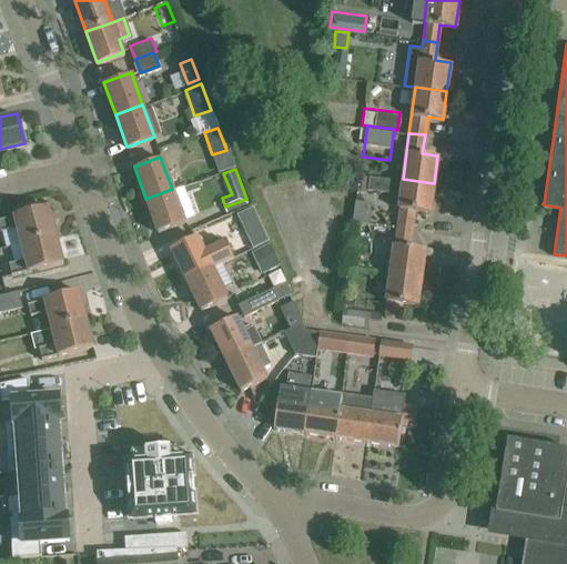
[(360,188),(388,190),(390,174),(360,173),(360,188)]
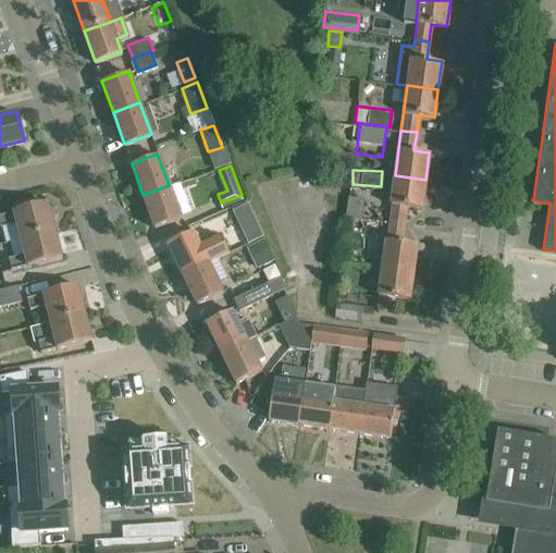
[(425,180),(395,175),(388,218),(404,220),(406,205),(421,207),(425,180)]
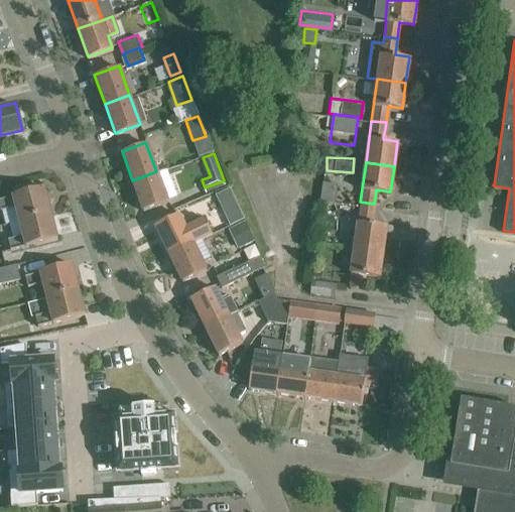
[(156,171),(132,180),(143,210),(166,201),(156,171)]
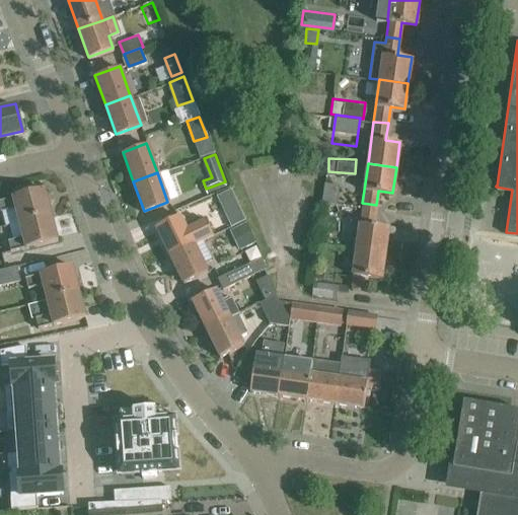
[(230,186),(219,191),(224,202),(234,198),(230,186)]
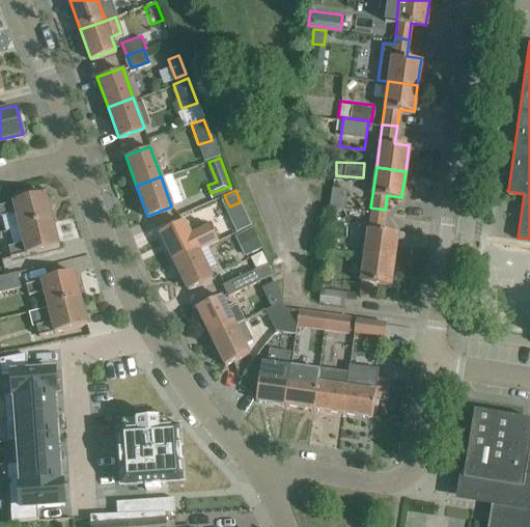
[(19,226),(52,218),(46,191),(12,199),(12,200),(0,203),(0,216),(15,212),(19,226)]
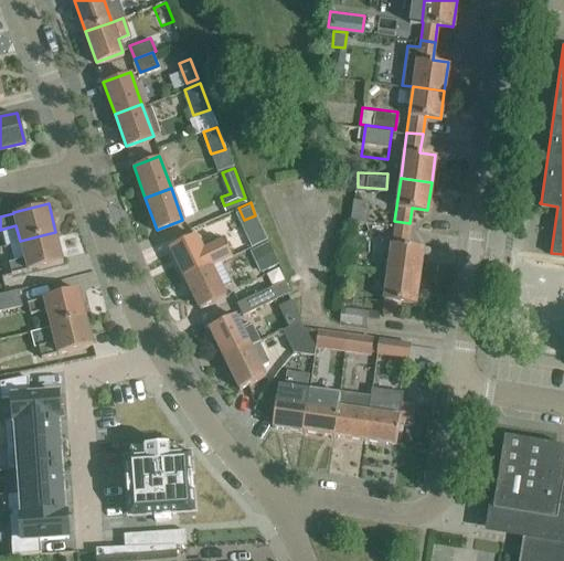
[(210,264),(211,267),(245,250),(237,233),(231,219),(215,225),(223,240),(203,250),(194,233),(169,246),(184,277),(210,264)]
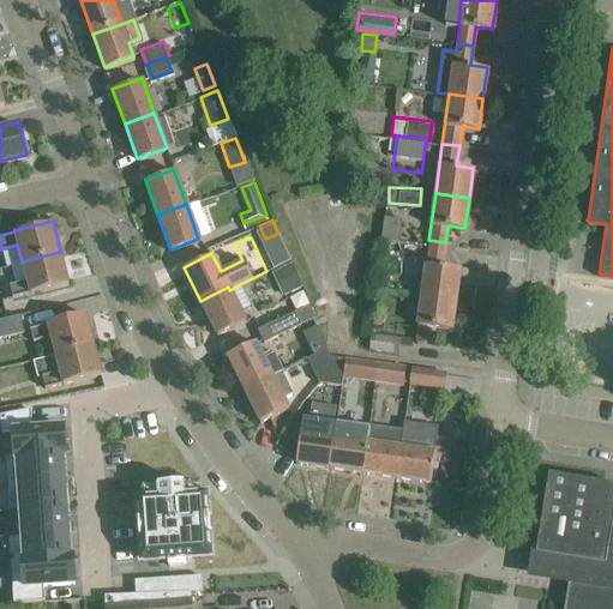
[(421,294),(455,297),(460,267),(443,265),(445,248),(428,246),(421,294)]
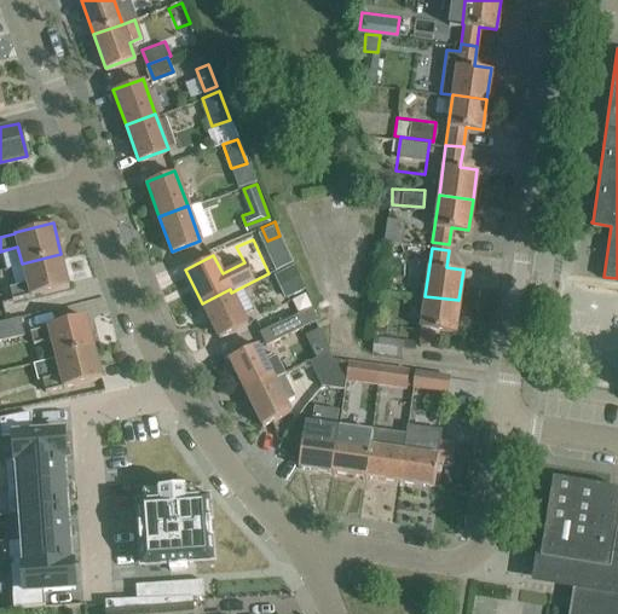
[(61,254),(22,264),(27,282),(9,287),(12,297),(29,293),(30,294),(68,284),(61,254)]
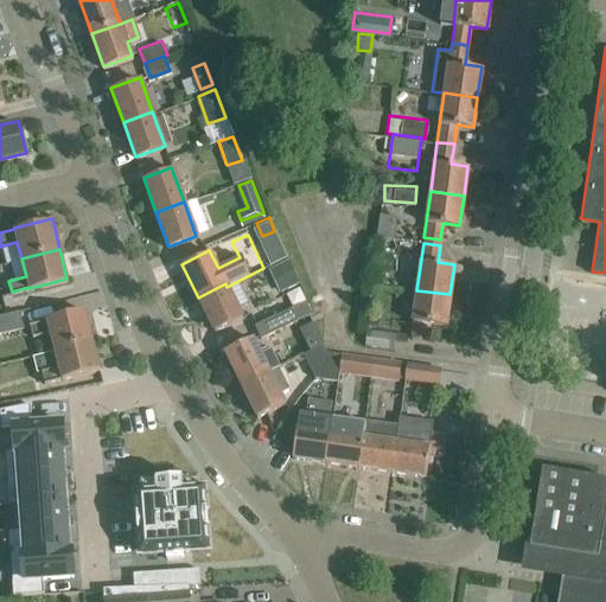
[(241,316),(227,287),(225,283),(198,298),(215,330),(241,316)]
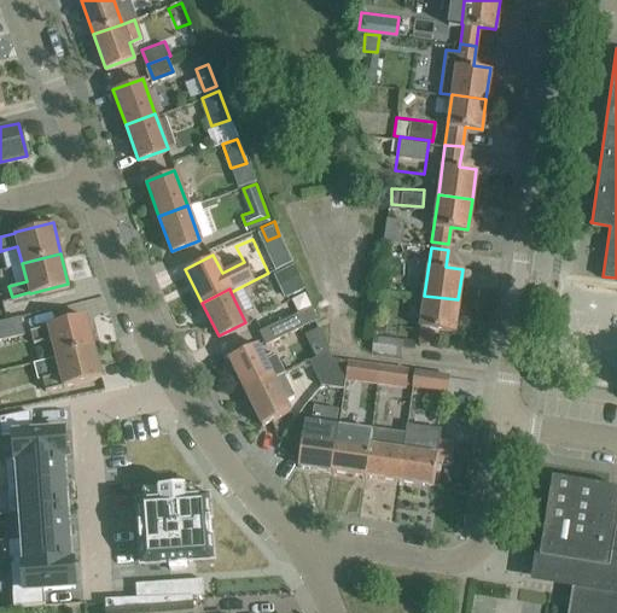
[(458,299),(424,296),(418,343),(435,345),(437,328),(454,331),(458,299)]
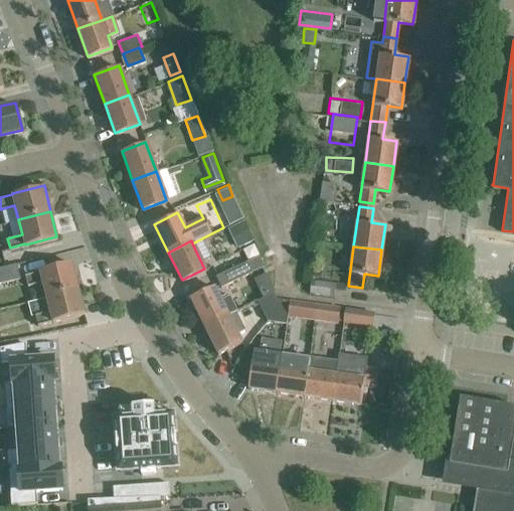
[(248,272),(243,261),(216,274),(221,285),(248,272)]
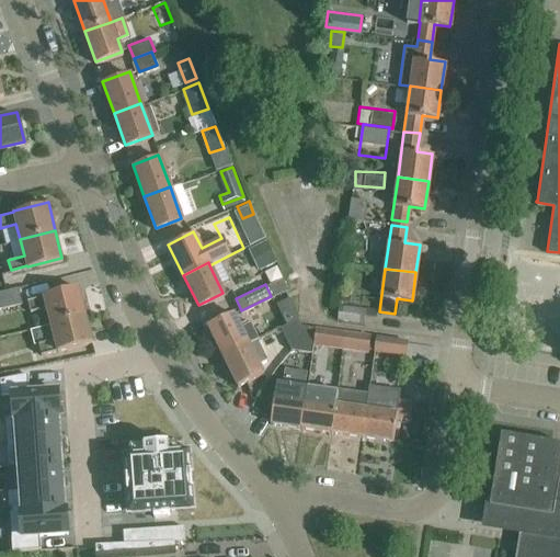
[(50,322),(84,314),(78,285),(43,294),(43,296),(27,300),(30,311),(46,307),(50,322)]
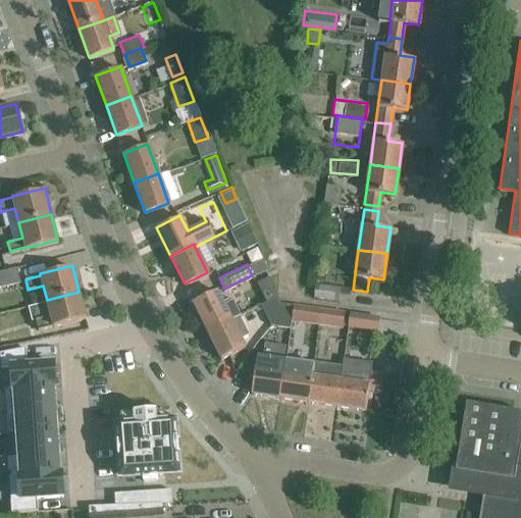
[(0,285),(18,280),(15,266),(0,269),(0,285)]
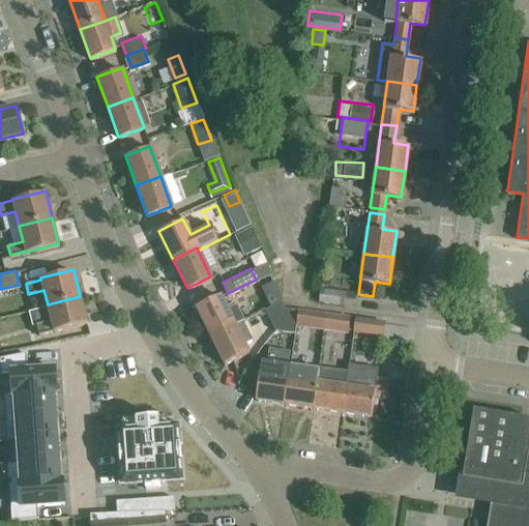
[(343,303),(344,290),(319,287),(318,299),(343,303)]
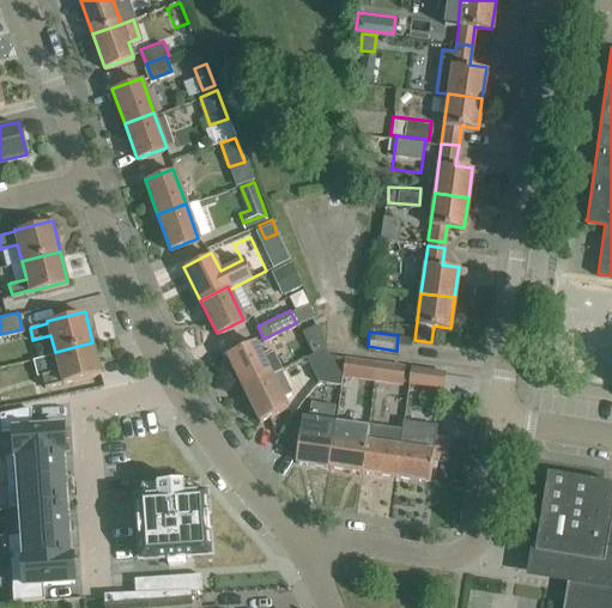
[(243,387),(271,372),(254,340),(226,353),(243,387)]
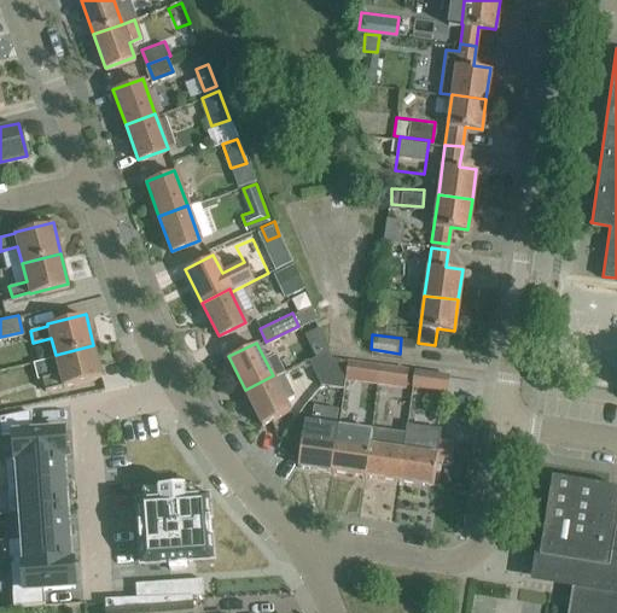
[(93,345),(56,355),(59,373),(42,377),(45,389),(62,384),(62,385),(102,375),(93,345)]
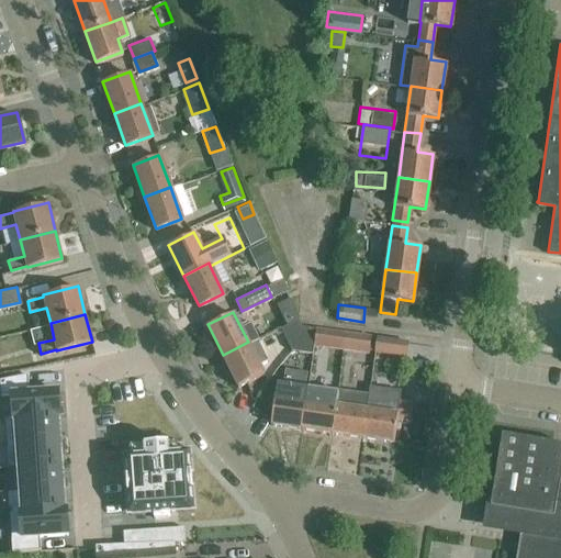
[(291,348),(310,326),(302,325),(298,317),(280,326),(291,348)]
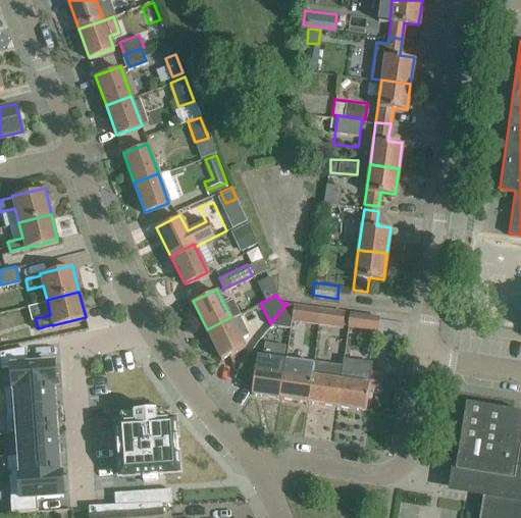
[(293,303),(288,303),(270,323),(290,326),(291,318),(293,304),(293,303)]
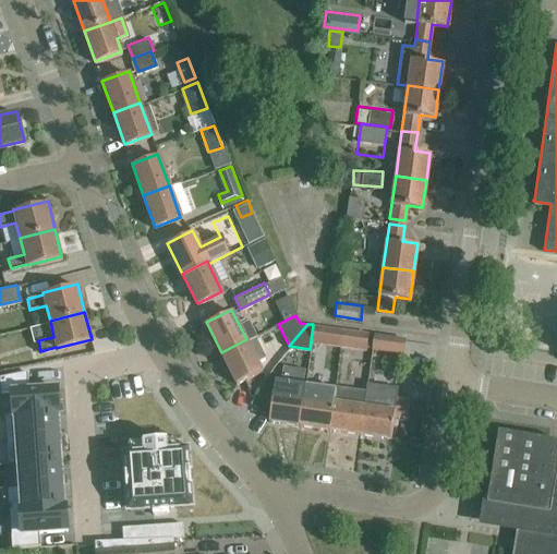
[(342,329),(313,325),(311,340),(340,345),(342,329)]
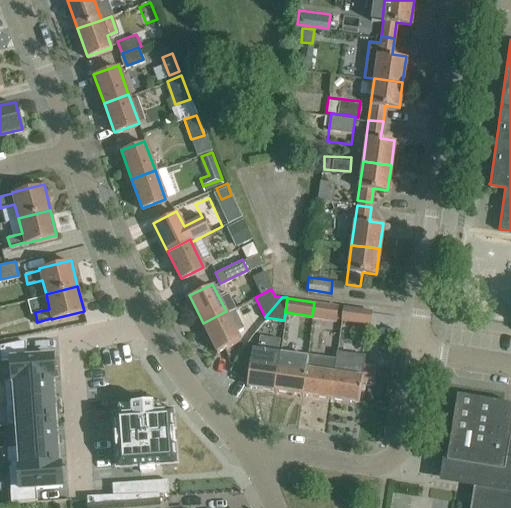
[(312,316),(335,320),(337,305),(314,302),(312,316)]
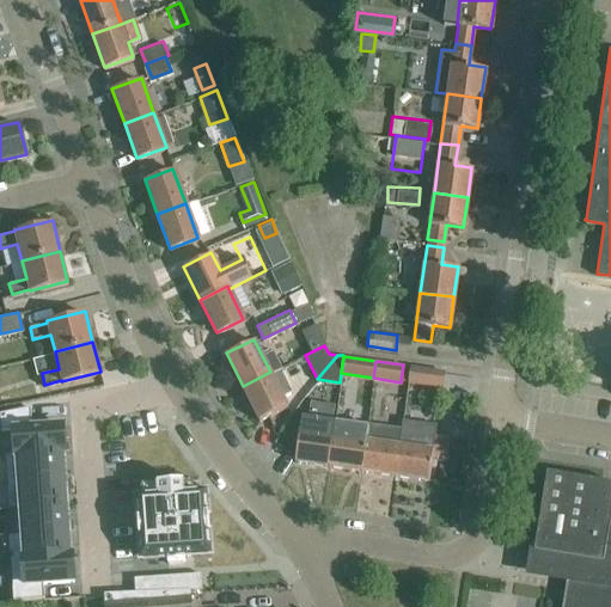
[(441,385),(444,369),(409,366),(407,380),(441,385)]
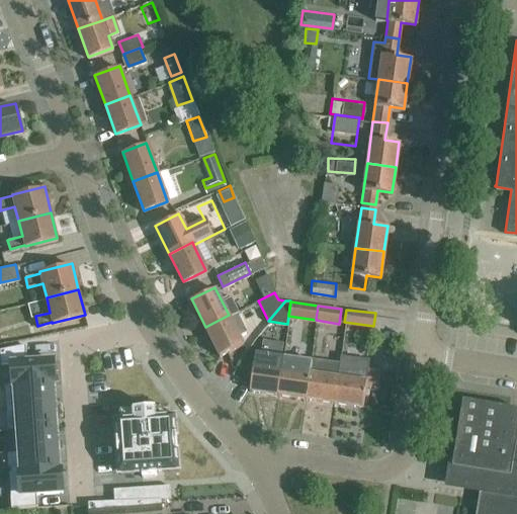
[(237,311),(229,315),(205,327),(219,354),(243,343),(238,334),(247,330),(237,311)]
